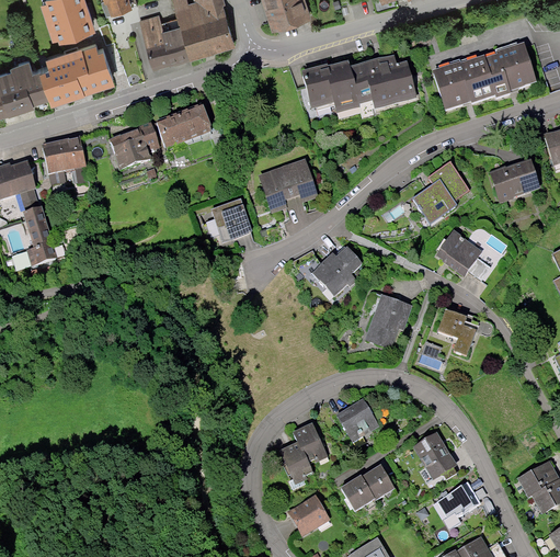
[(45,0),(42,1),(54,38),(60,37),(61,41),(94,30),(84,0),(45,0)]
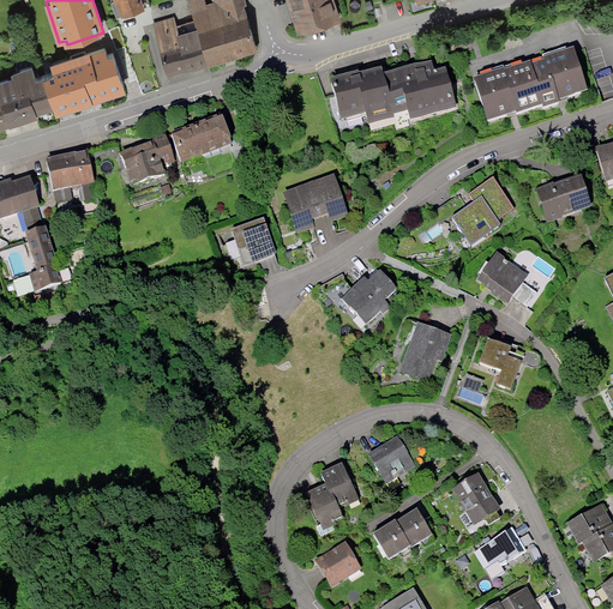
[(109,0),(114,16),(143,8),(140,0),(109,0)]
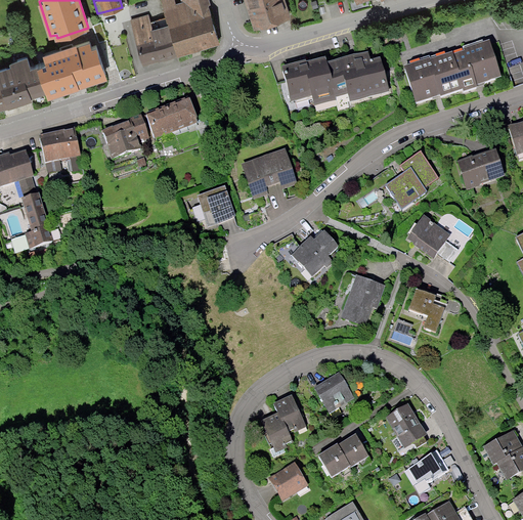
[(163,0),(168,17),(177,51),(218,40),(207,0),(163,0)]
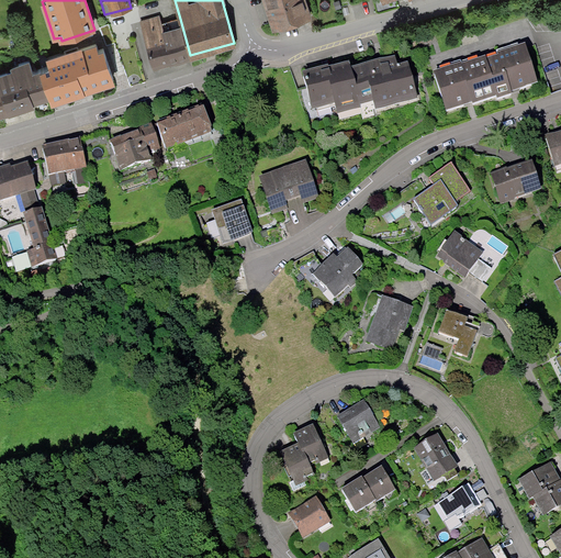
[(261,0),(270,23),(305,11),(301,0),(261,0)]
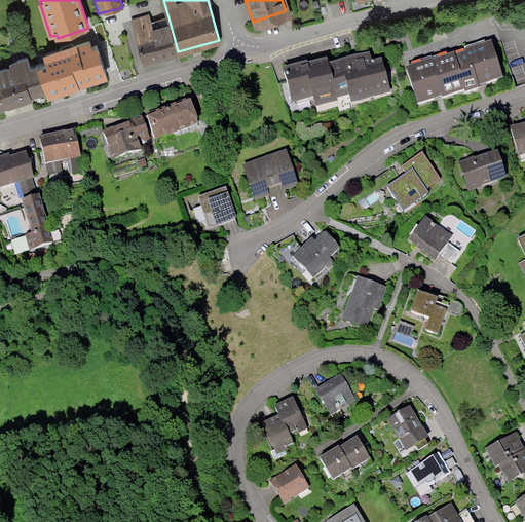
[(141,61),(178,51),(169,17),(150,23),(147,12),(129,16),(141,61)]
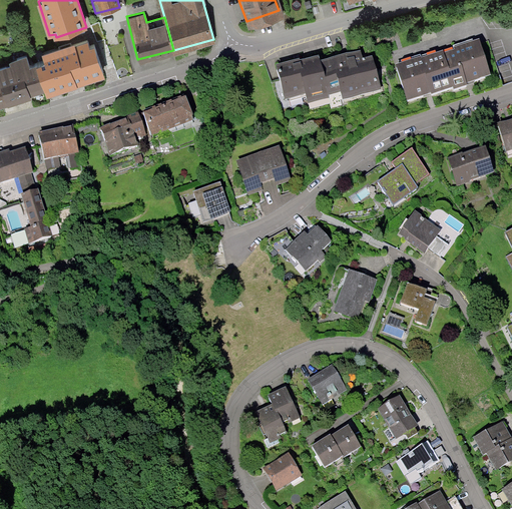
[(46,88),(48,94),(106,76),(95,42),(91,43),(89,38),(43,53),(46,62),(38,64),(46,88)]
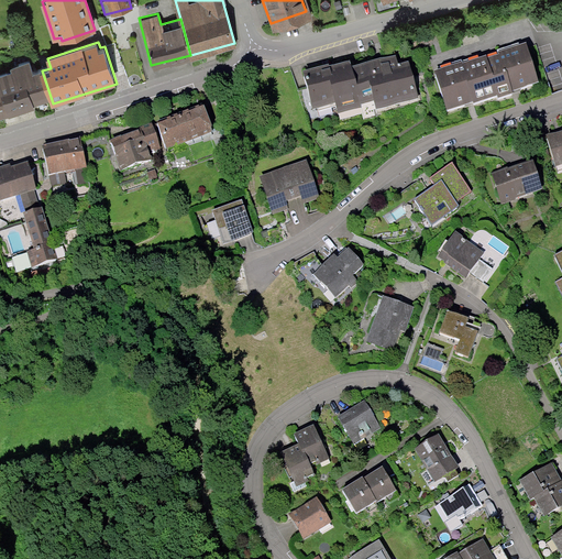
[(527,42),(489,52),(502,91),(539,77),(527,42)]
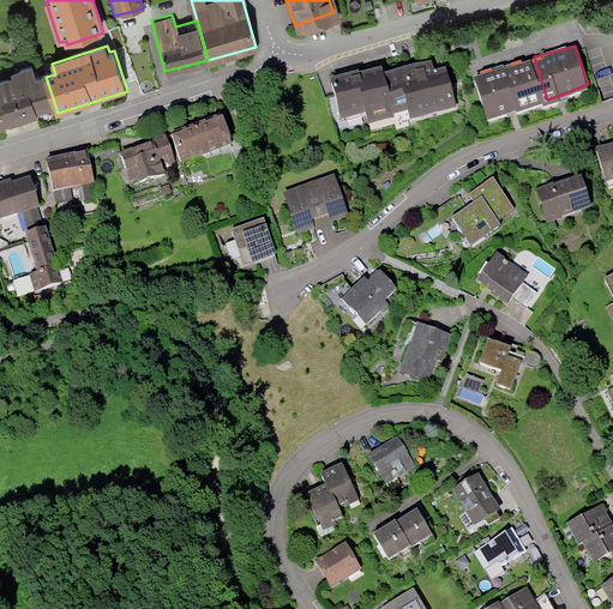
[(534,56),(476,74),(490,118),(547,100),(534,56)]
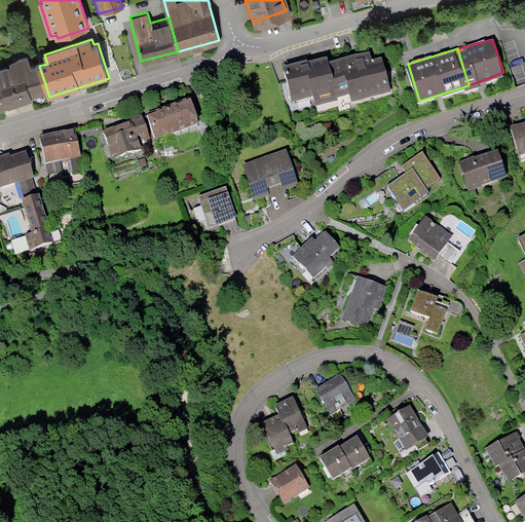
[(375,51),(327,62),(335,90),(349,86),(353,99),(389,89),(375,51)]
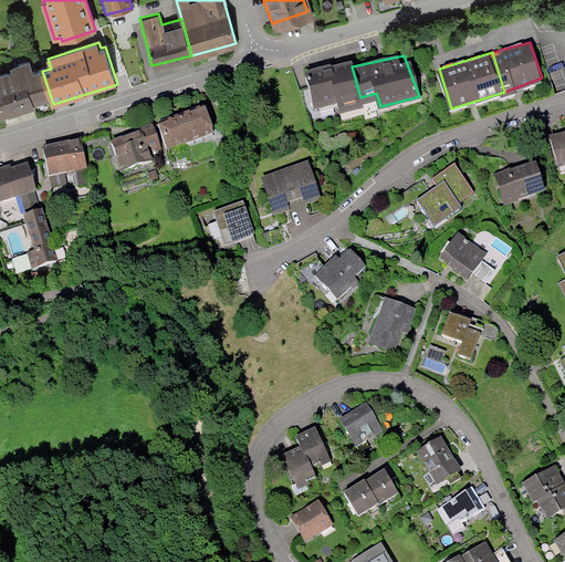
[(12,70),(10,71),(23,111),(37,107),(34,103),(51,97),(42,71),(42,70),(34,72),(30,60),(11,65),(12,70)]
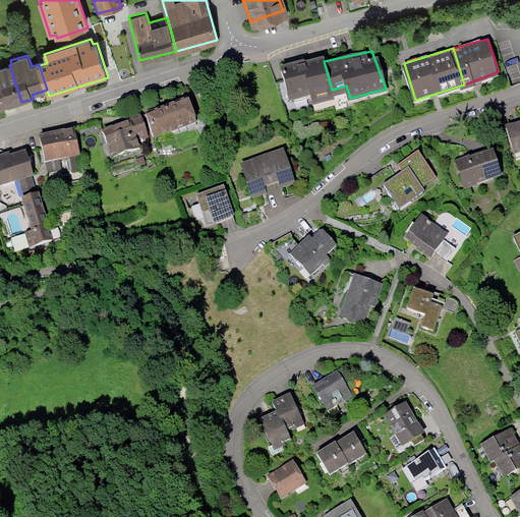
[(279,67),(287,100),(306,95),(308,105),(336,100),(332,90),(324,64),(324,61),(301,66),(300,61),(279,67)]
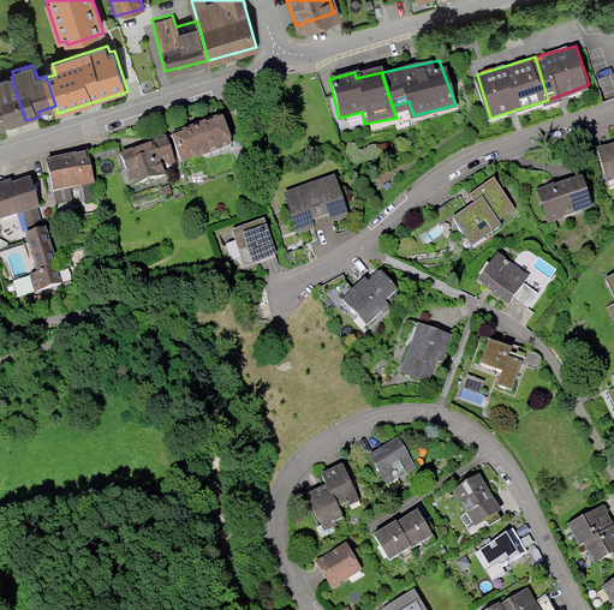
[(0,127),(11,124),(11,125),(25,120),(11,77),(0,79),(0,127)]
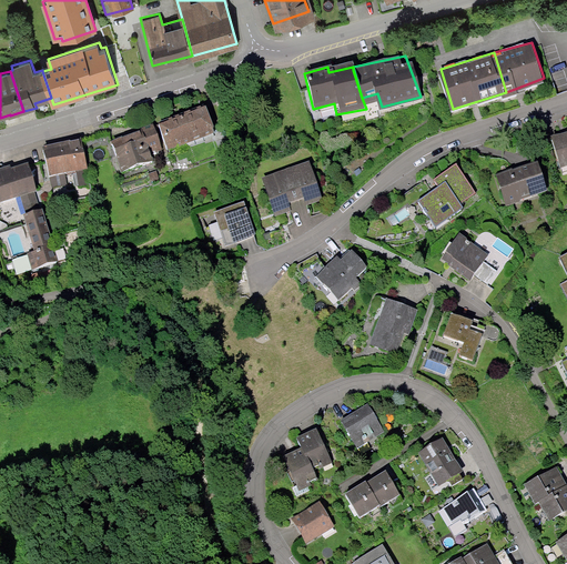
[(206,100),(159,118),(169,145),(216,128),(206,100)]
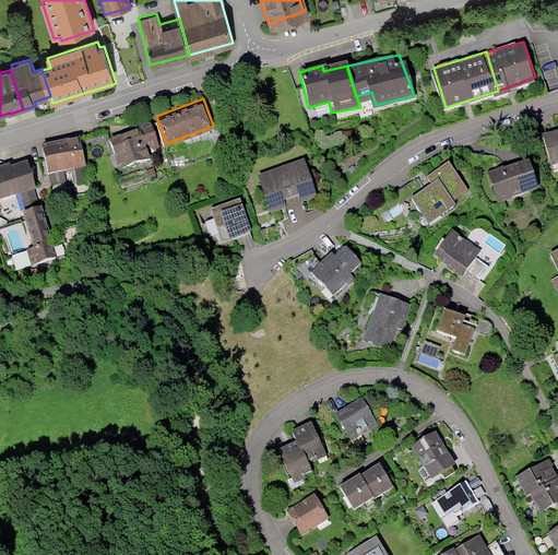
[(152,118),(109,133),(121,165),(152,153),(150,146),(162,142),(152,118)]
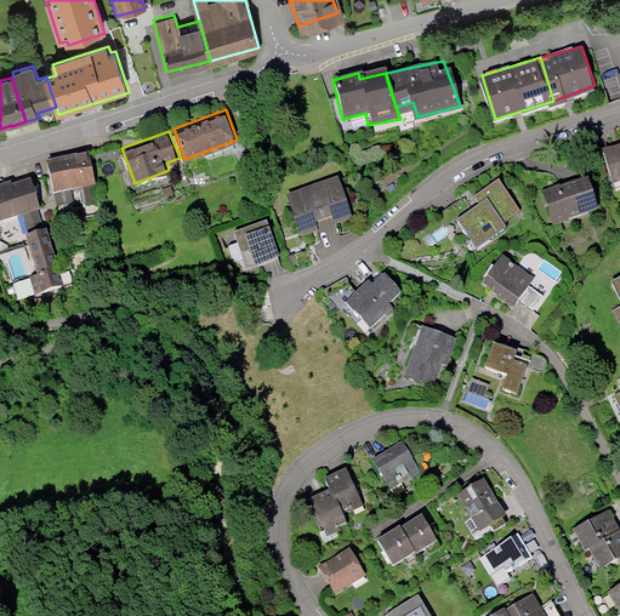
[(619,142),(601,149),(612,181),(619,177),(619,142)]
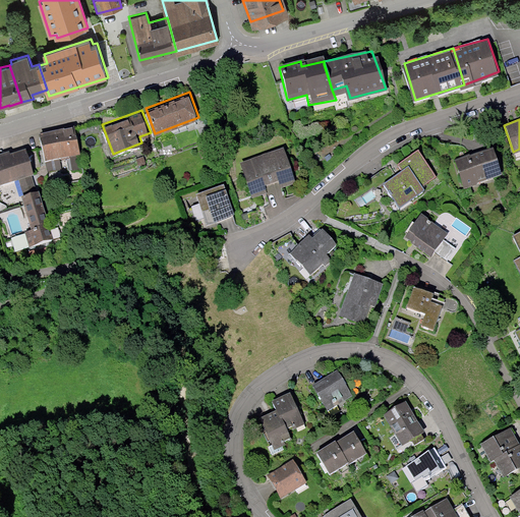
[(73,128),(38,134),(42,158),(77,153),(73,128)]
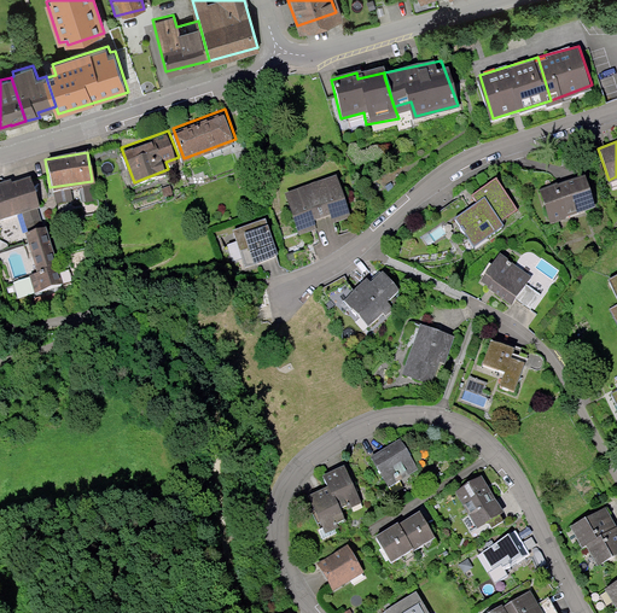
[(585,175),(540,190),(548,217),(595,203),(585,175)]
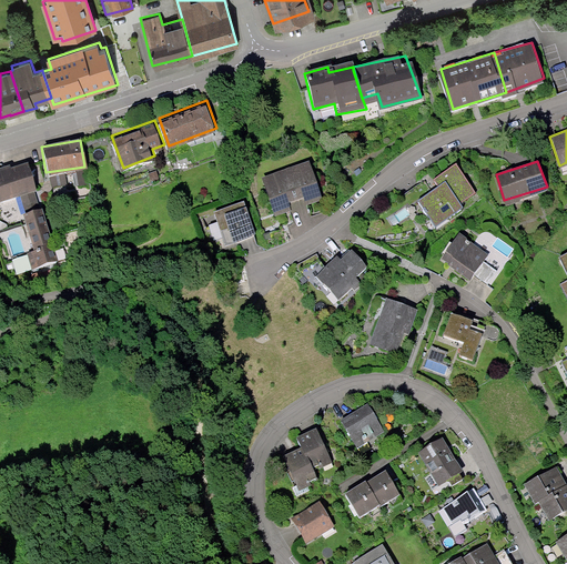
[(310,162),(289,169),(299,199),(306,195),(307,200),(321,197),(310,162)]
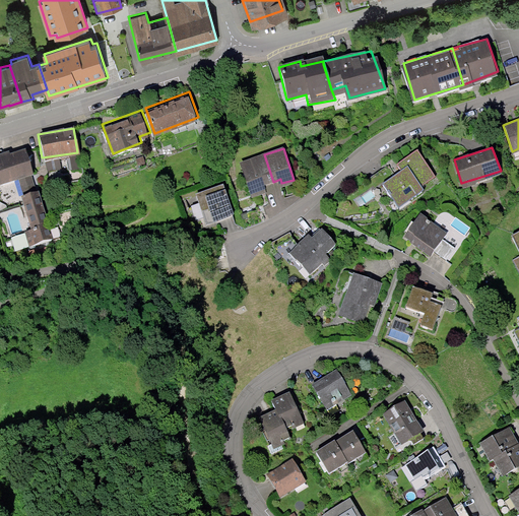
[(435,176),(415,149),(395,165),(398,169),(381,182),(398,205),(422,189),(419,186),(435,176)]
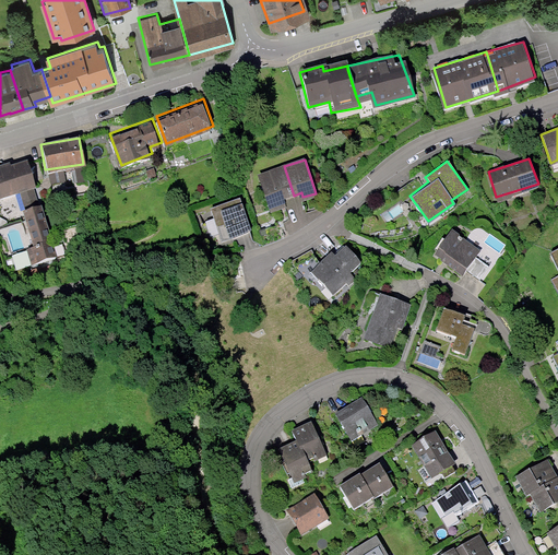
[(23,163),(0,168),(0,196),(30,188),(23,163)]
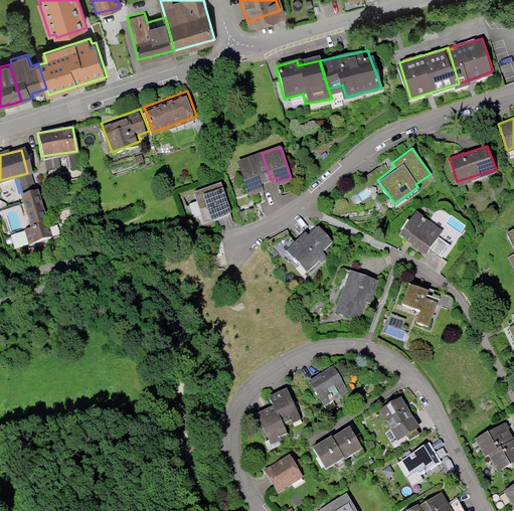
[(262,153),(236,162),(247,195),(262,190),(260,184),(271,180),(262,153)]
